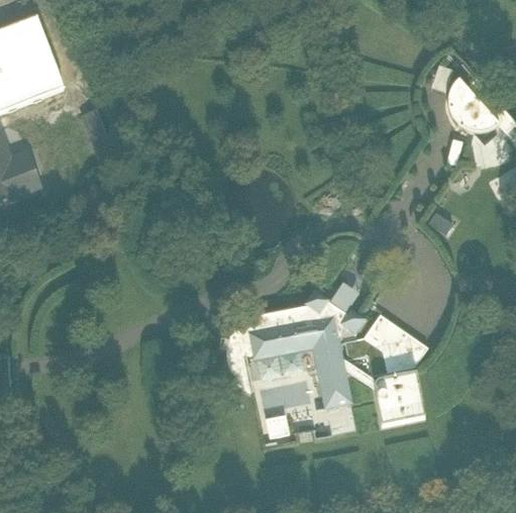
[(453,69),(438,64),(431,87),(445,92),(453,69)]
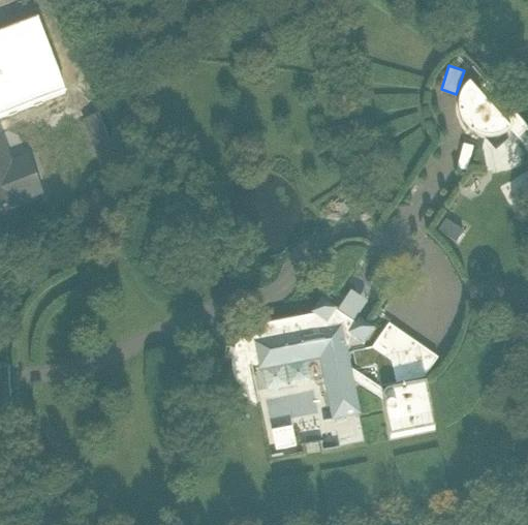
[(477,88),(470,80),(465,84),(463,89),(460,95),(459,100),(459,107),(460,113),(462,118),(466,123),(471,128),(477,132),(484,134),(490,134),(496,134),(502,132),(510,127),(527,146),(527,124),(487,79),(477,88)]
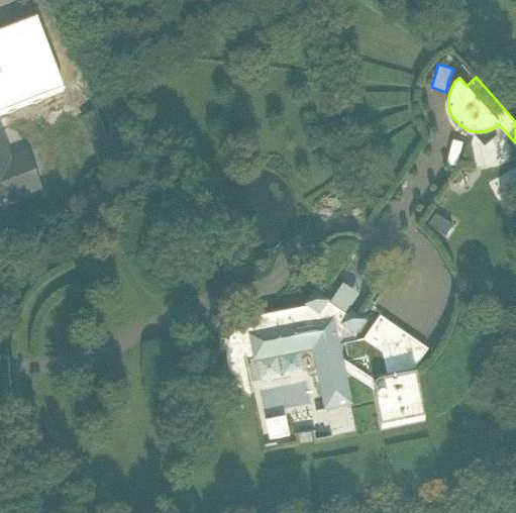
[(75,106),(86,102),(78,82),(67,86),(75,106)]
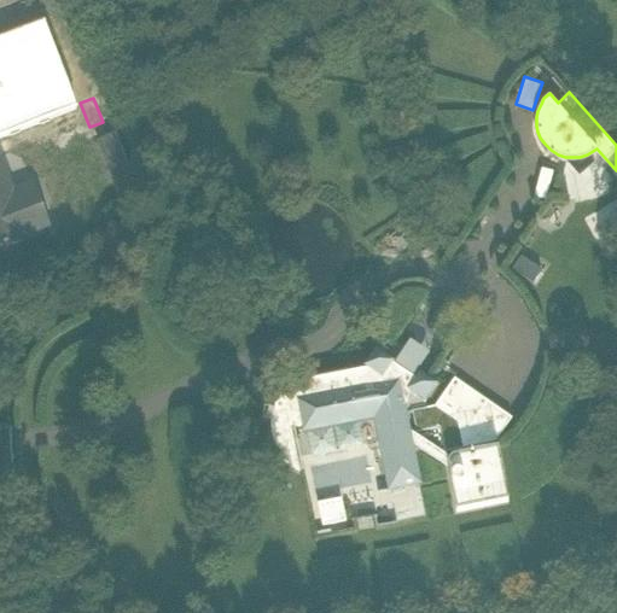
[(33,238),(53,231),(34,179),(16,187),(3,151),(0,151),(0,247),(31,237),(33,238)]
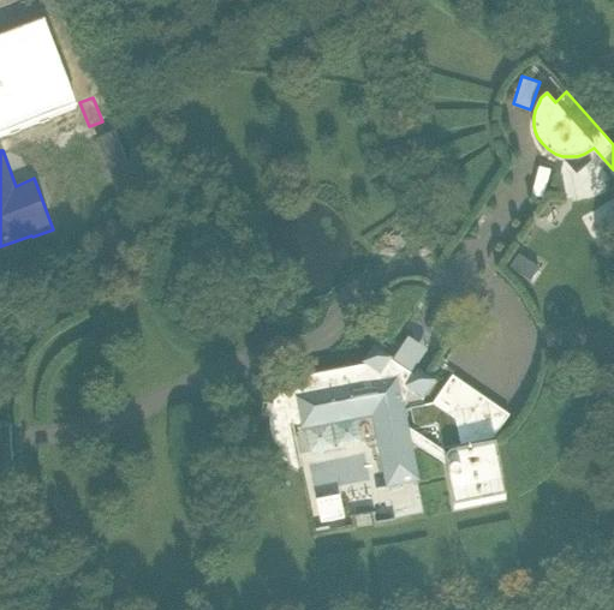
[(519,262),(532,270),(550,241),(537,233),(519,262)]
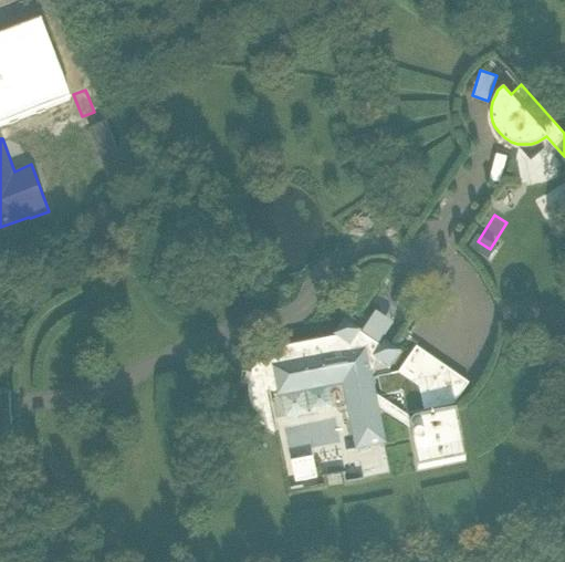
[(363,477),(390,471),(385,443),(387,441),(378,405),(410,425),(418,466),(466,456),(456,408),(414,417),(376,393),(372,368),(374,368),(373,364),(377,357),(389,366),(400,349),(384,339),(380,344),(359,331),(362,328),(345,318),(334,334),(337,335),(275,347),(262,356),(254,365),(251,374),(249,380),(248,392),(252,406),(262,422),(275,430),(278,429),(270,394),(276,393),(276,395),(282,395),(286,416),(332,406),(328,385),(343,383),(355,447),(346,448),(349,462),(361,460),(363,477)]
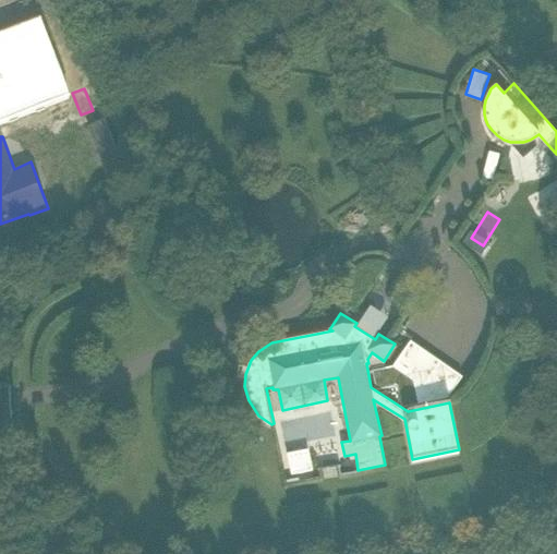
[(462,374),(410,338),(394,364),(385,365),(384,361),(372,364),(376,386),(398,383),(401,404),(447,396),(462,374)]
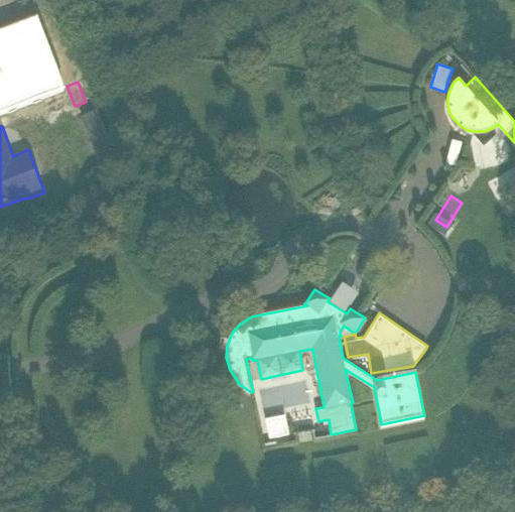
[(269,438),(289,434),(285,413),(265,417),(269,438)]
